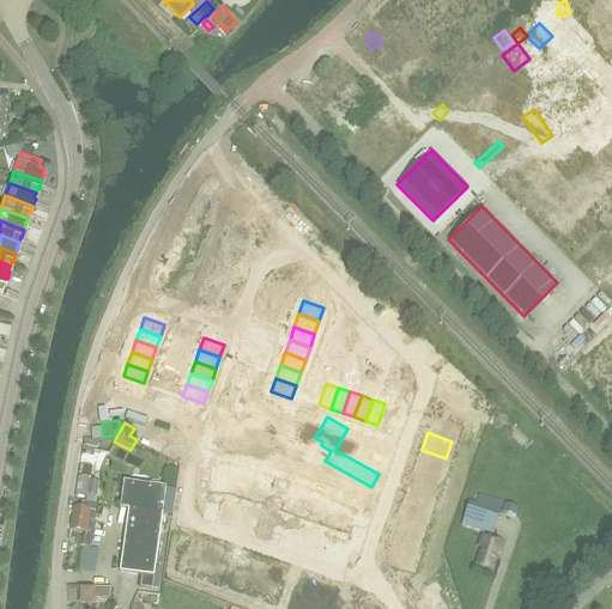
[(422,450),(416,467),(440,475),(446,458),(422,450)]
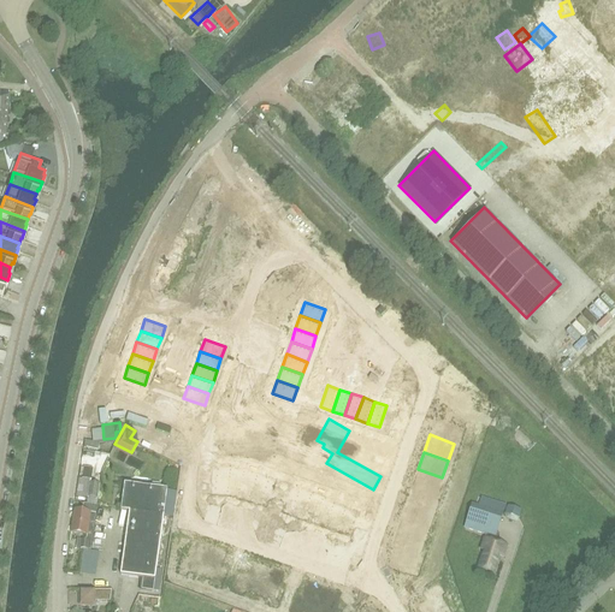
[(83,464),(81,475),(90,476),(92,465),(83,464)]
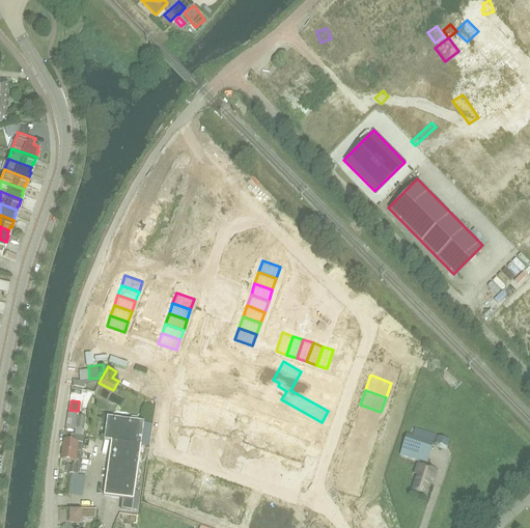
[(187,400),(184,420),(195,421),(197,401),(187,400)]
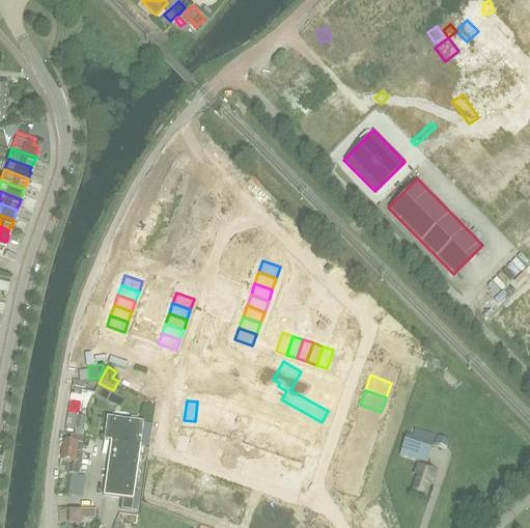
[(197,401),(195,421),(204,423),(210,404),(197,401)]
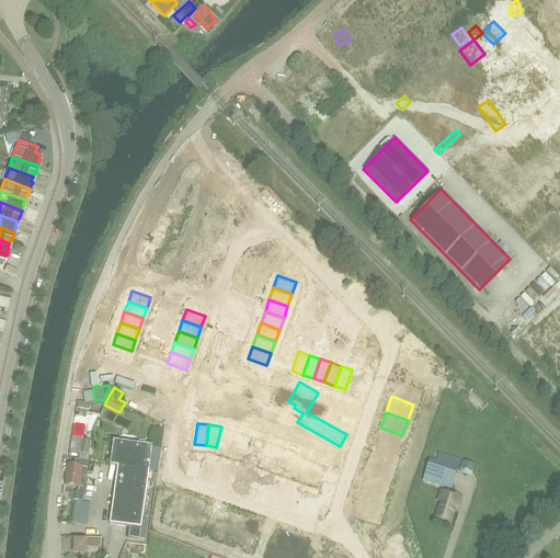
[(221,426),(216,447),(226,451),(232,431),(221,426)]
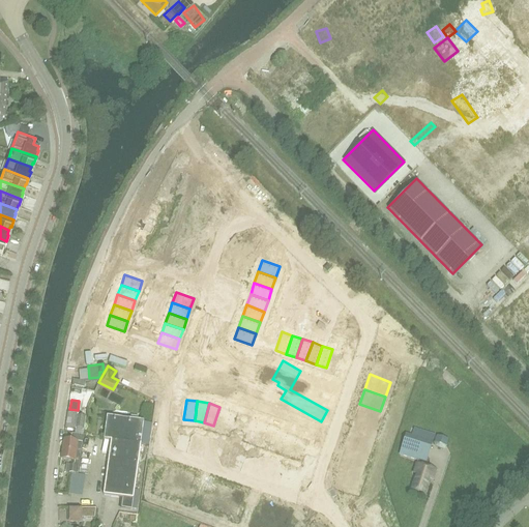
[(359,404),(354,418),(375,426),(380,411),(359,404)]
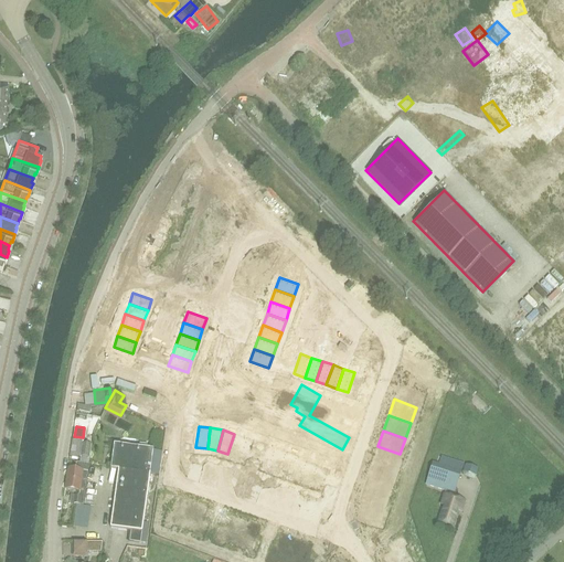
[(234,434),(227,454),(238,457),(245,437),(234,434)]
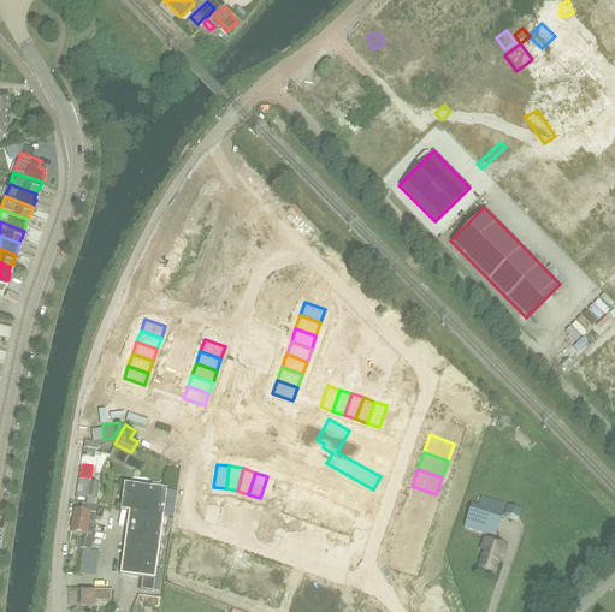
[(99,481),(89,479),(87,493),(96,495),(99,481)]
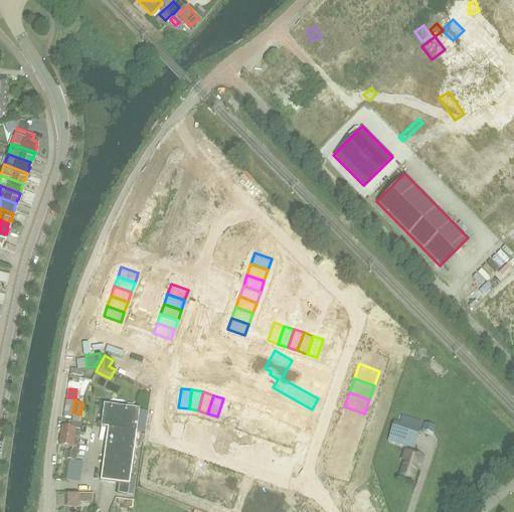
[(139,407),(132,406),(133,402),(126,401),(126,405),(103,402),(100,424),(107,425),(100,479),(119,482),(117,492),(127,493),(128,492),(132,493),(133,482),(129,482),(139,407)]
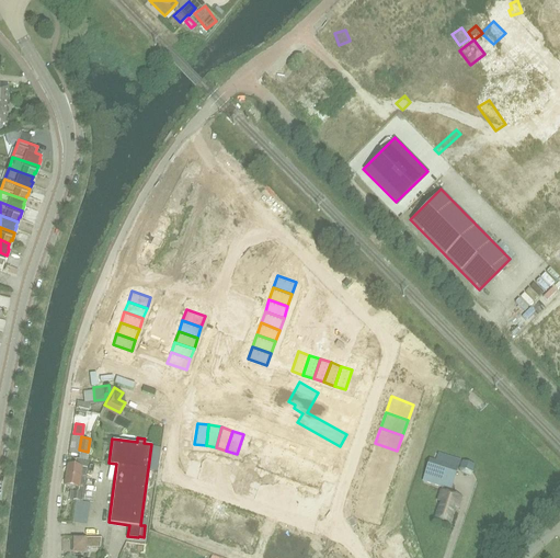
[(271,444),(264,464),(275,468),(282,448),(271,444)]
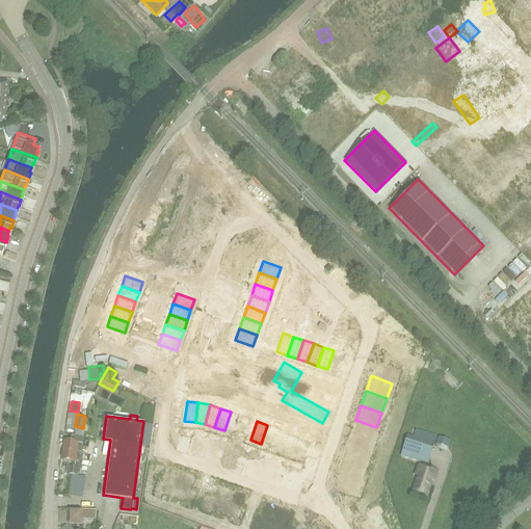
[(353,424),(348,439),(370,446),(375,431),(353,424)]
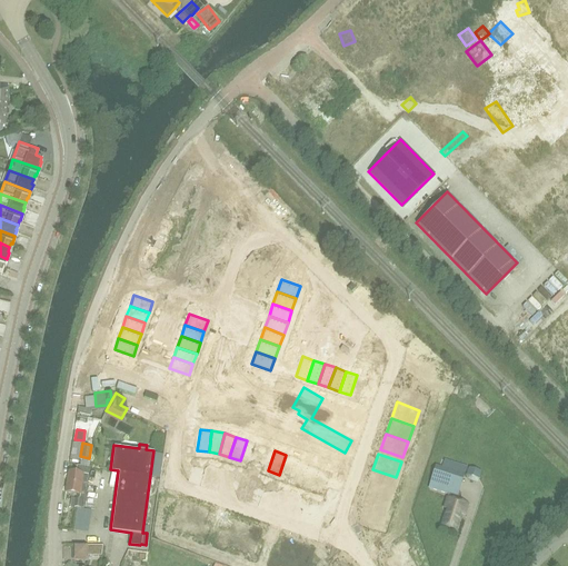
[(286,455),(279,475),(289,478),(297,458),(286,455)]
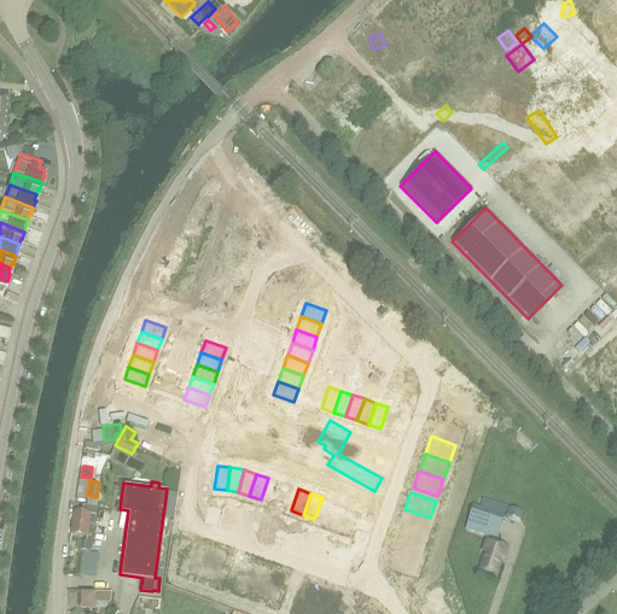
[(322,497),(314,519),(326,522),(333,501),(322,497)]
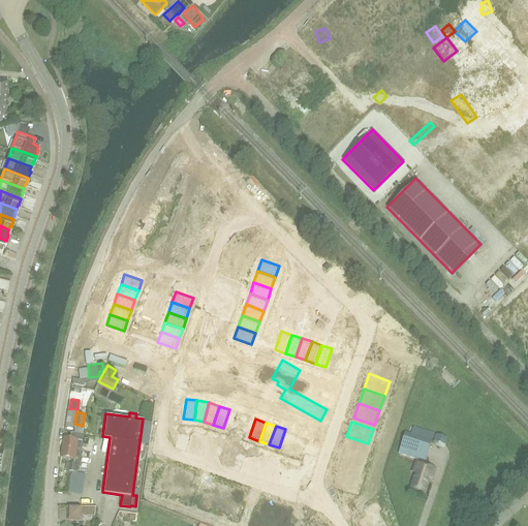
[(285,429),(279,447),(289,452),(296,433),(285,429)]
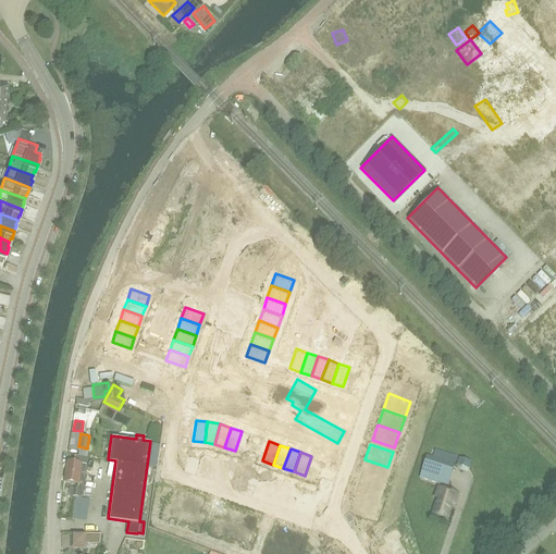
[(425,454),(419,476),(439,481),(446,483),(454,462),(425,454)]
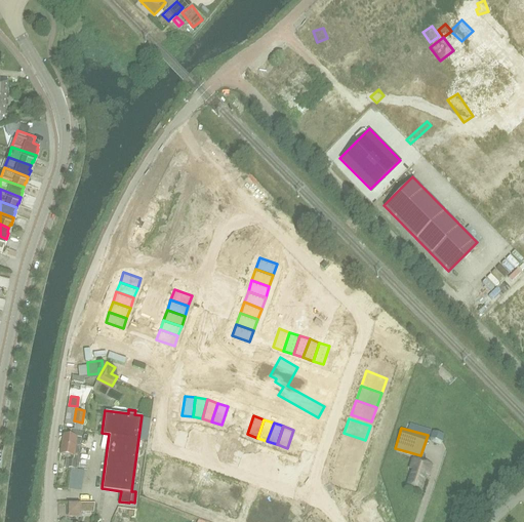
[(293,430),(287,448),(297,451),(304,433),(293,430)]
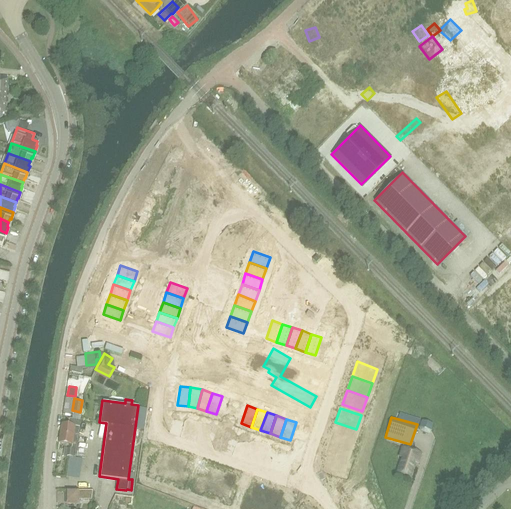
[(76,439),(72,439),(74,424),(61,422),(58,440),(69,442),(68,446),(64,445),(63,453),(74,454),(76,439)]
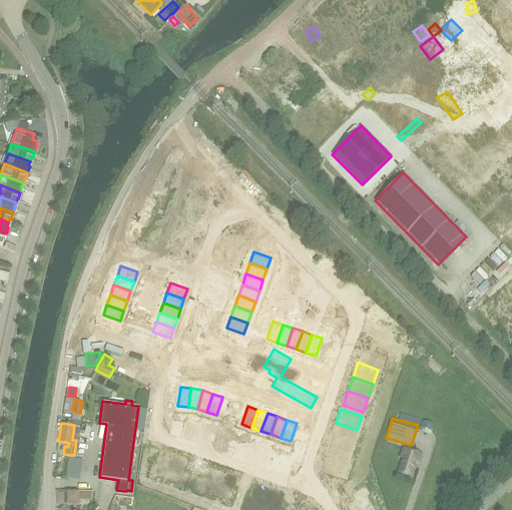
[(336,423),(331,437),(352,445),(357,430),(336,423)]
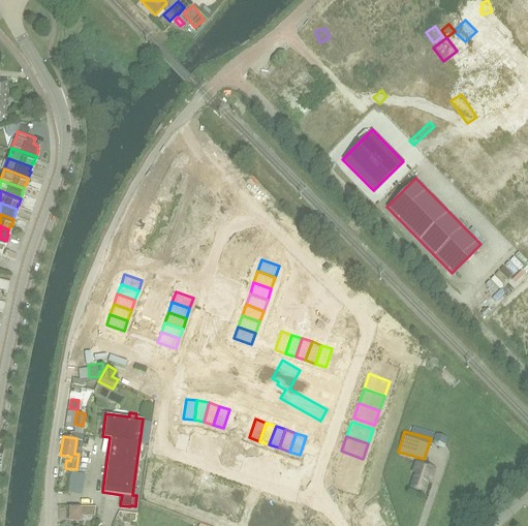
[(341,451),(336,466),(340,467),(358,473),(363,459),(341,451)]
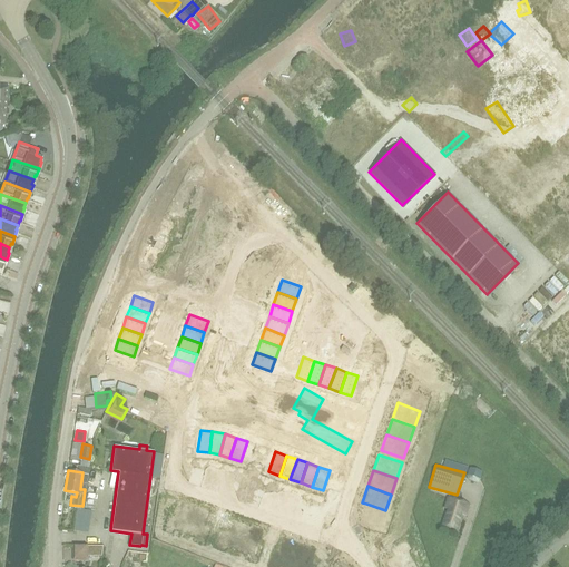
[(448,508),(442,524),(457,528),(461,514),(464,515),(468,504),(455,499),(457,495),(449,492),(448,497),(444,507),(448,508)]
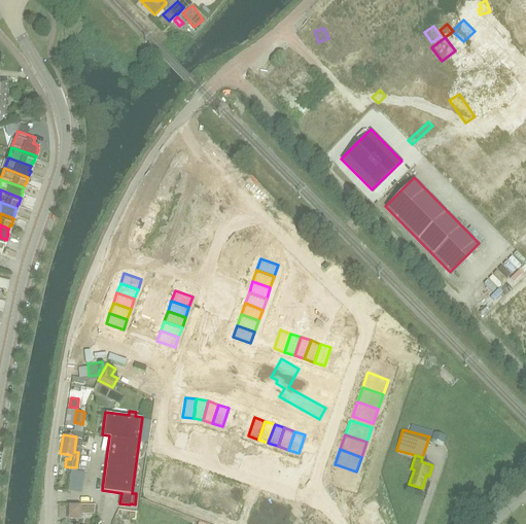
[(339,465),(334,481),(354,488),(359,473),(356,472),(339,465)]
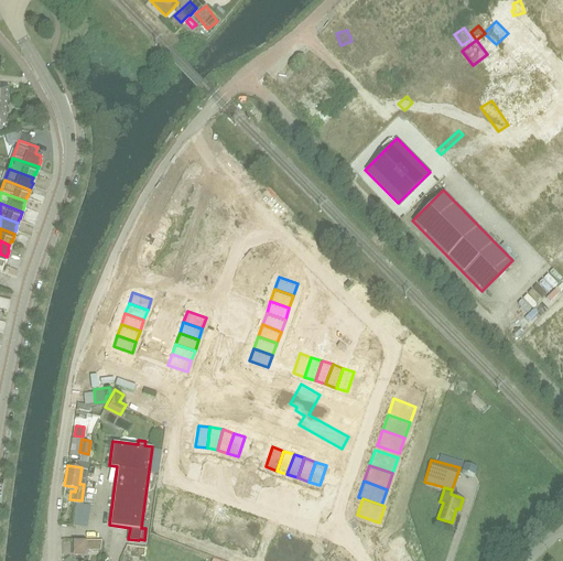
[(191,499),(182,524),(195,528),(194,531),(201,533),(205,520),(198,518),(204,504),(191,499)]
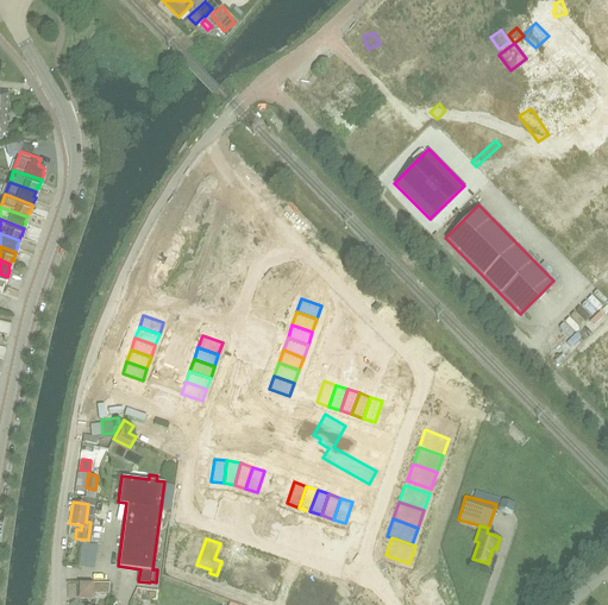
[(236,567),(231,580),(238,583),(239,580),(252,585),(262,559),(248,553),(243,569),(236,567)]
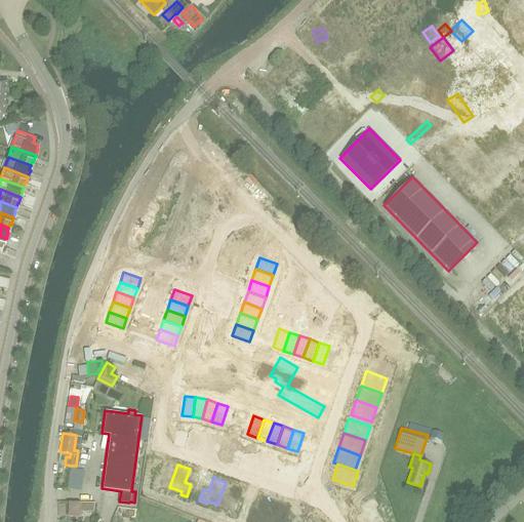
[(226,482),(217,505),(230,509),(229,511),(235,513),(239,502),(233,499),(238,486),(226,482)]
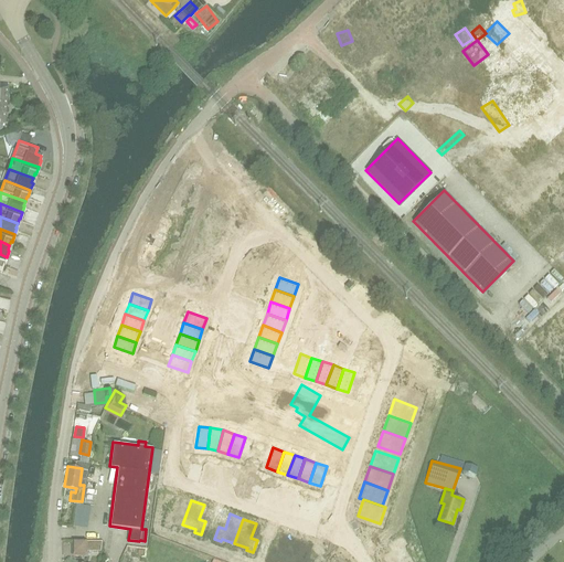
[(72,540),(72,553),(85,553),(85,551),(87,551),(92,549),(92,540),(85,540),(72,540)]
